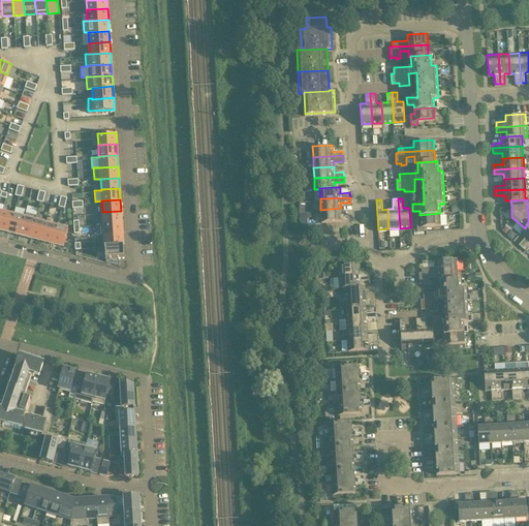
[(24,216),(20,234),(30,237),(35,218),(36,213),(37,207),(27,204),(26,211),(25,213),(25,216),(24,216)]
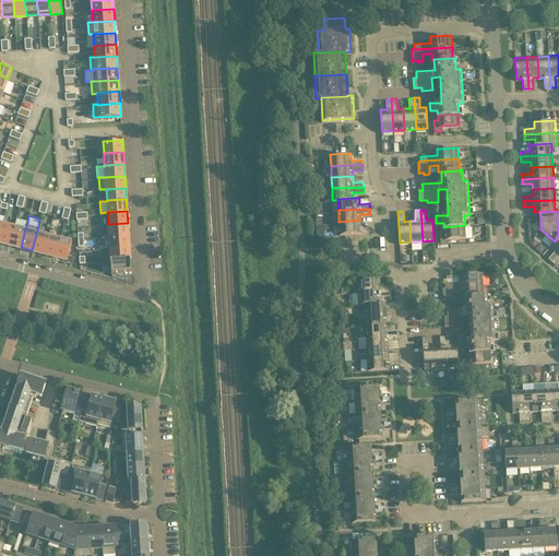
[(14,223),(9,244),(21,247),(25,228),(26,228),(26,225),(25,225),(27,219),(16,216),(15,223),(14,223)]
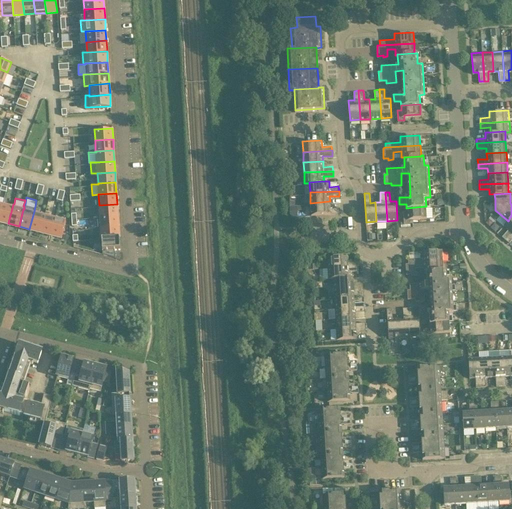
[(0,221),(8,223),(13,204),(2,201),(2,203),(0,212),(0,221)]
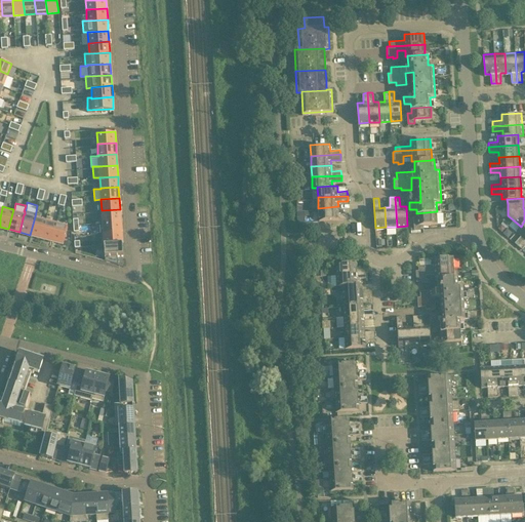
[(349,217),(348,211),(338,212),(338,206),(318,208),(319,218),(349,217)]
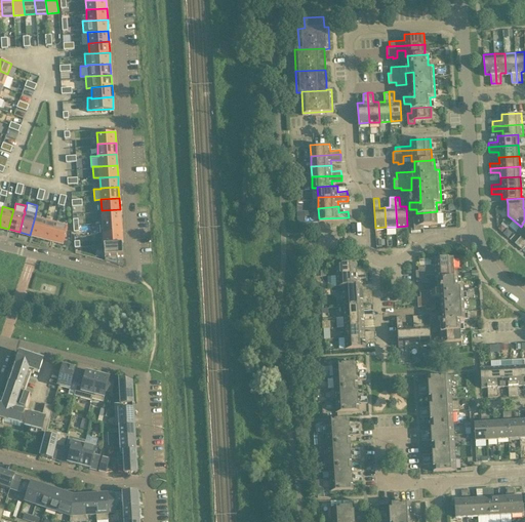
[(304,209),(298,209),(296,209),(296,221),(305,219),(305,214),(313,213),(312,208),(304,209)]
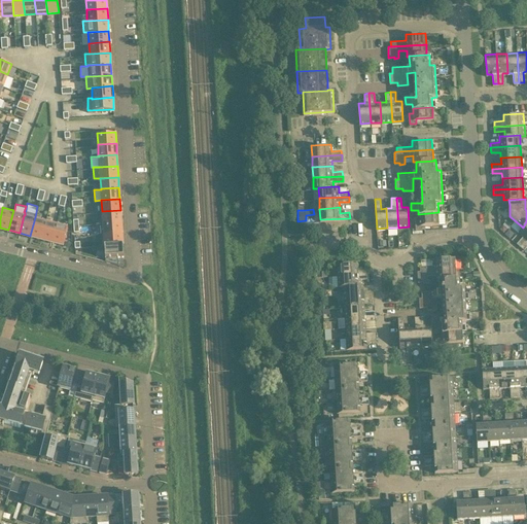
[(121,221),(120,210),(102,211),(100,211),(100,222),(103,222),(121,221)]
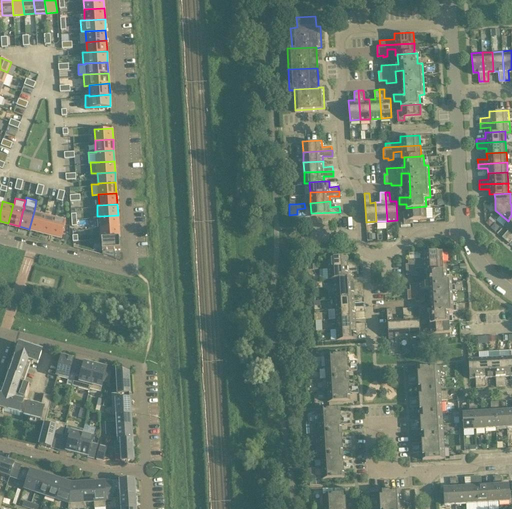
[(427,217),(426,206),(406,208),(406,213),(403,213),(404,223),(410,223),(410,218),(427,217)]
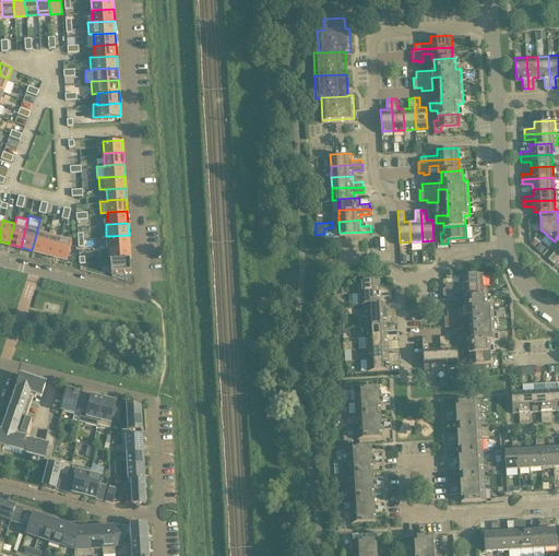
[(44,252),(48,234),(37,231),(32,250),(44,252)]
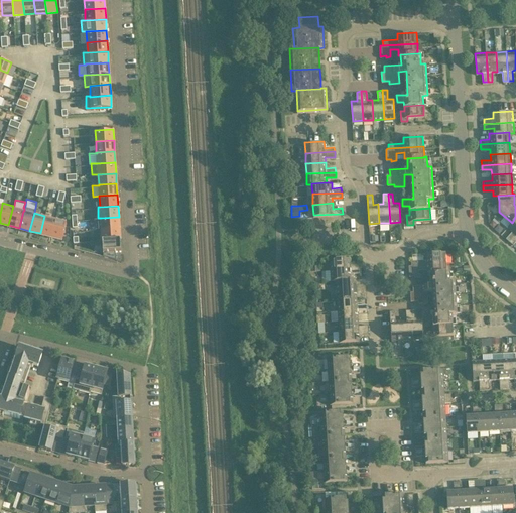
[(50,236),(55,219),(44,216),(40,233),(50,236)]
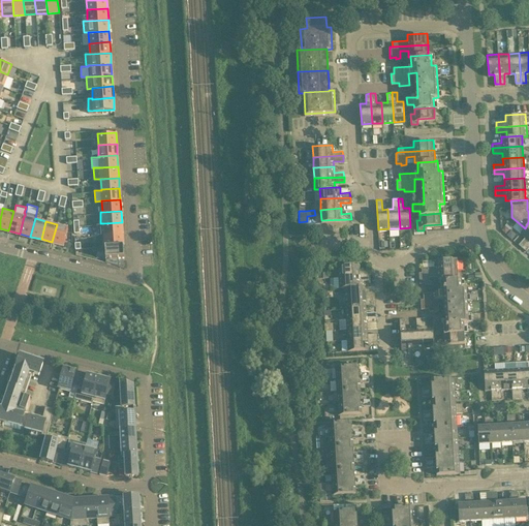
[(103,235),(122,233),(122,222),(103,223),(103,234),(103,235)]
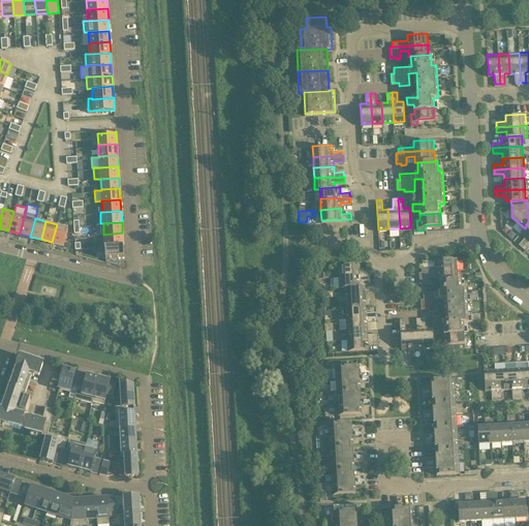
[(523,246),(528,239),(528,222),(525,228),(524,227),(521,231),(525,236),(519,243),(523,246)]
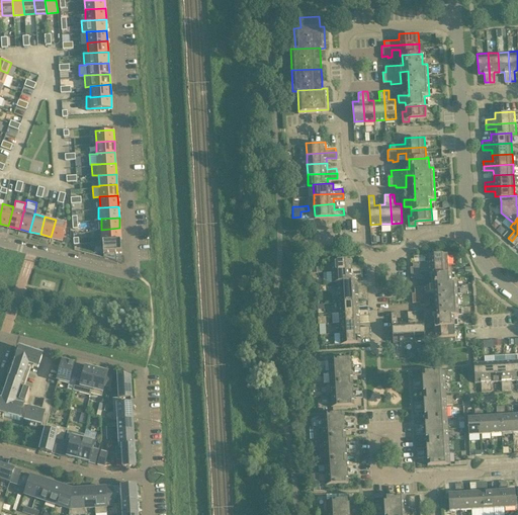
[(67,222),(56,220),(51,237),(62,240),(67,222)]
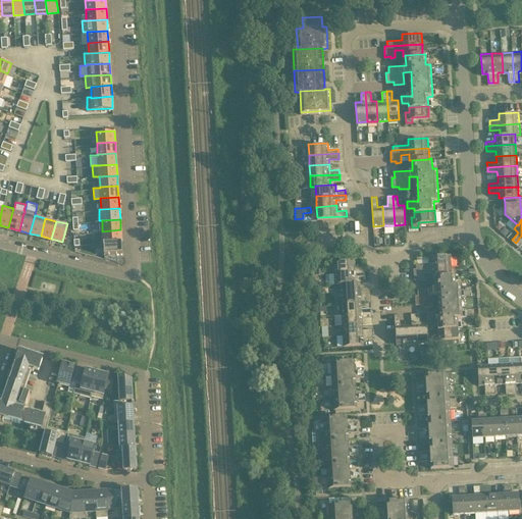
[(504,234),(508,228),(504,224),(500,229),(504,234)]
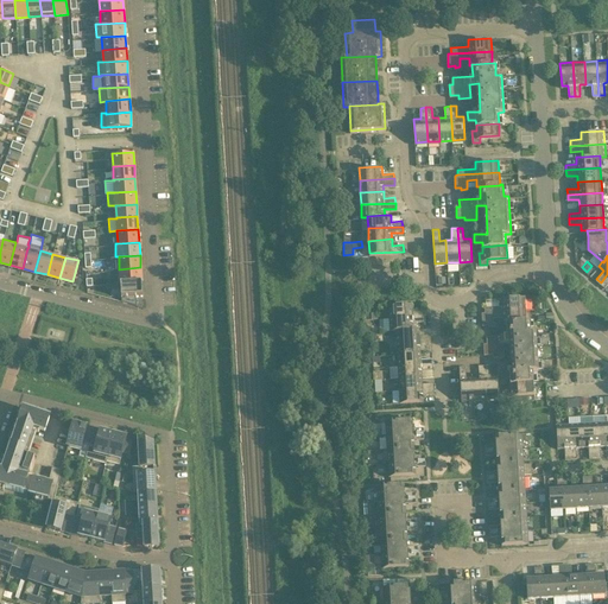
[(141,280),(140,267),(119,269),(119,268),(116,268),(118,283),(120,283),(120,281),(141,280)]
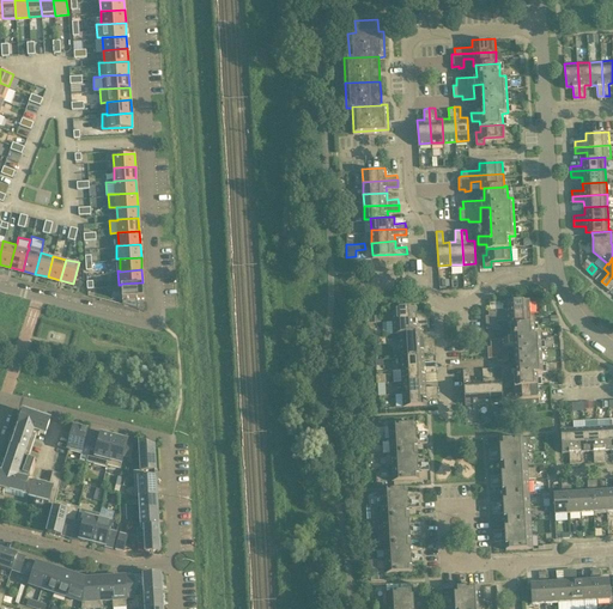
[(144,296),(143,282),(121,284),(121,285),(122,302),(138,306),(137,297),(144,296)]
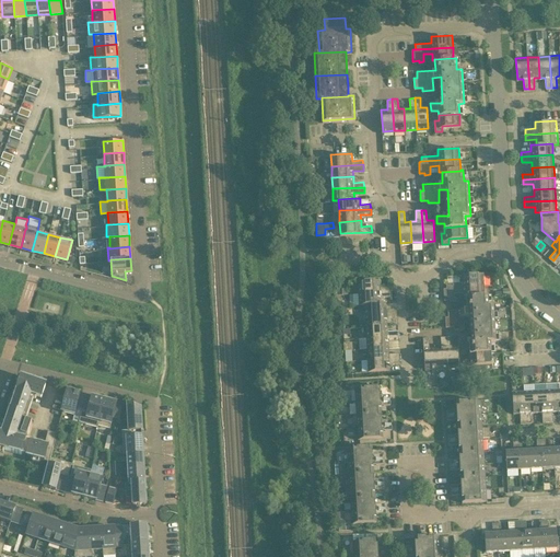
[(458,280),(452,281),(453,287),(485,285),(483,274),(463,275),(463,280),(458,280)]
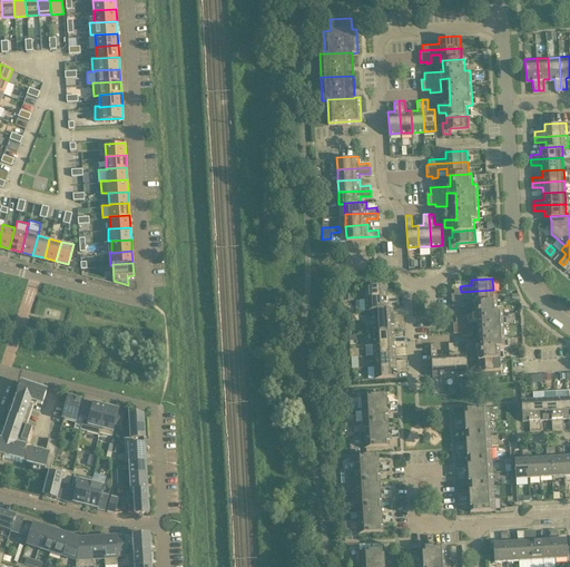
[(364,285),(364,297),(396,295),(396,290),(386,291),(385,284),(364,285)]
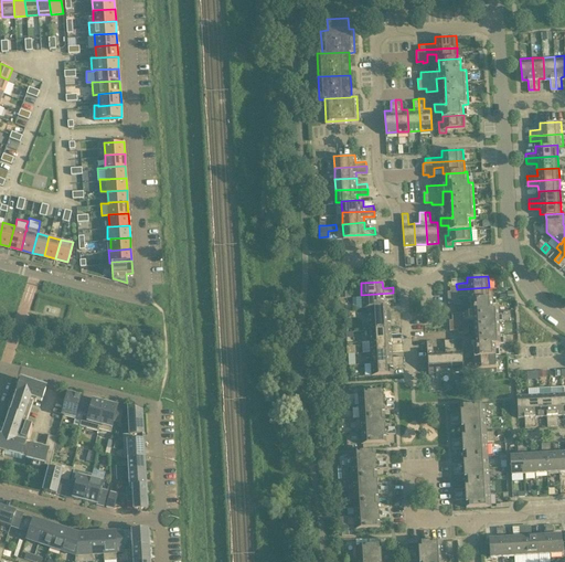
[(450,289),(447,289),(447,295),(448,300),(448,301),(454,300),(454,303),(456,303),(459,303),(458,294),(461,294),(467,294),(468,300),(470,300),(470,299),(489,298),(489,287),(457,289),(456,284),(451,284),(450,284),(450,289)]
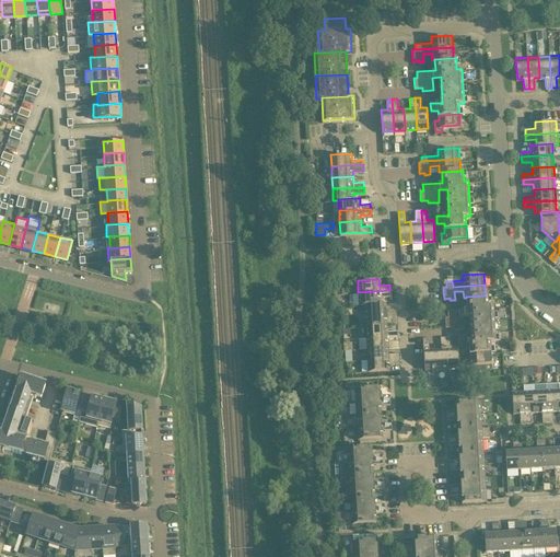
[(358,292),(349,292),(349,297),(350,304),(356,303),(362,303),(364,303),(364,302),(380,301),(380,296),(391,296),(389,290),(358,292)]
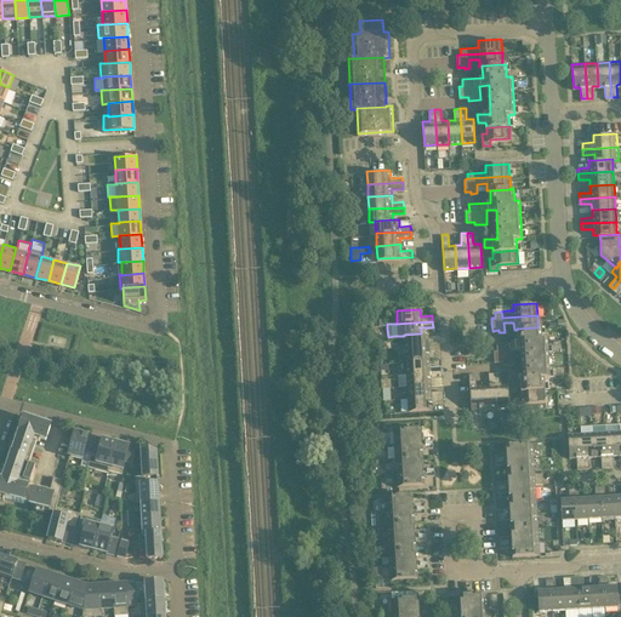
[(541,326),(537,327),(517,329),(517,330),(518,341),(496,342),(496,349),(494,349),(494,360),(502,360),(502,364),(514,363),(514,349),(524,348),(525,377),(512,378),(512,386),(520,386),(520,390),(543,389),(543,377),(550,377),(547,338),(541,340),(541,326)]
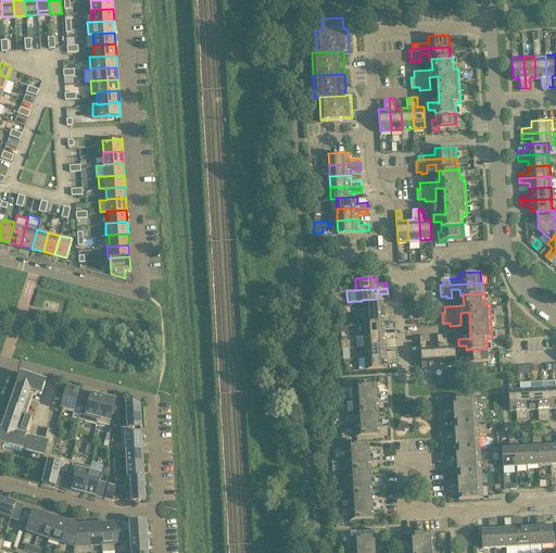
[(363,323),(384,321),(383,315),(394,315),(393,304),(383,305),(382,299),(377,299),(362,300),(362,301),(363,323)]
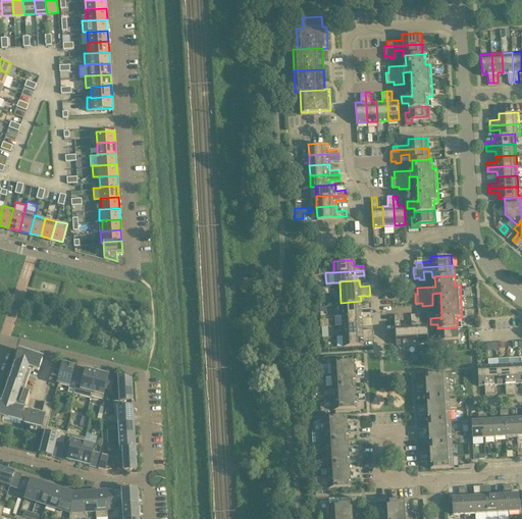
[(361,307),(361,301),(341,303),(342,313),(371,311),(370,307),(361,307)]
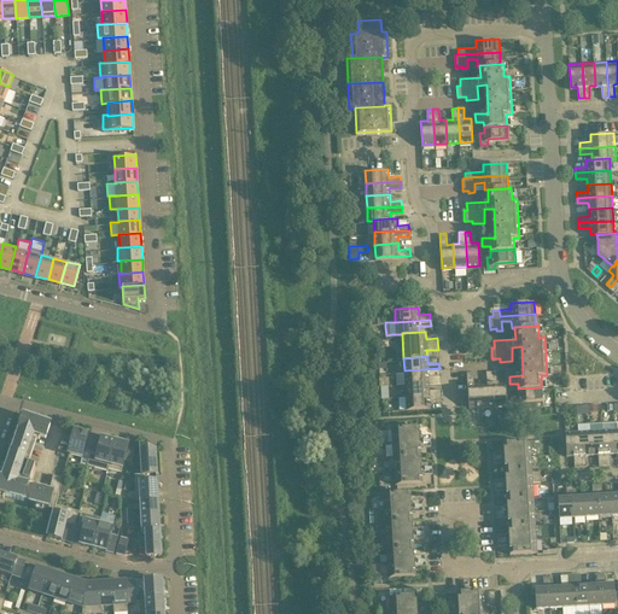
[(429,375),(439,374),(439,368),(404,370),(404,382),(429,381),(429,375)]
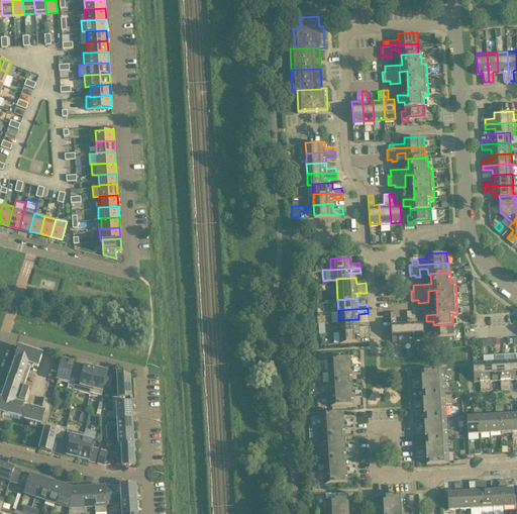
[(403,339),(413,338),(412,319),(411,309),(406,309),(407,319),(402,320),(403,339)]
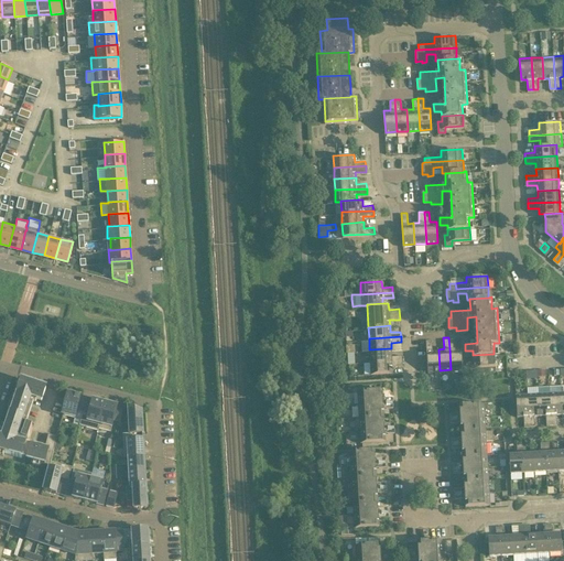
[(462,369),(461,347),(454,348),(454,337),(448,337),(449,348),(451,369),(462,369)]
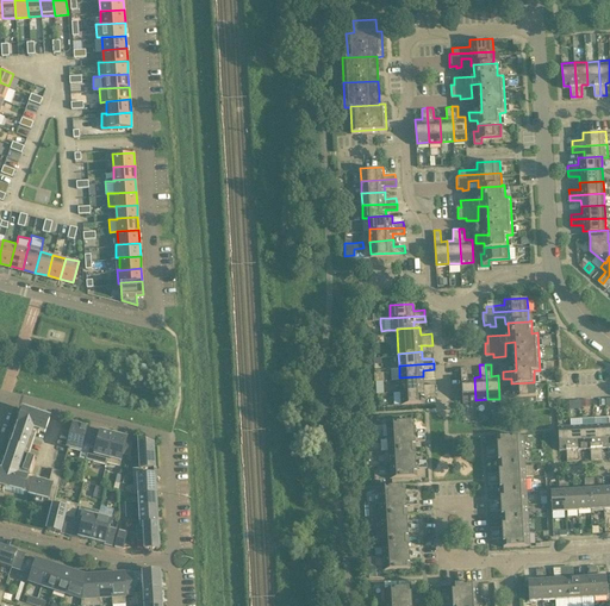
[(462,400),(475,400),(474,378),(467,378),(467,366),(460,366),(462,400)]
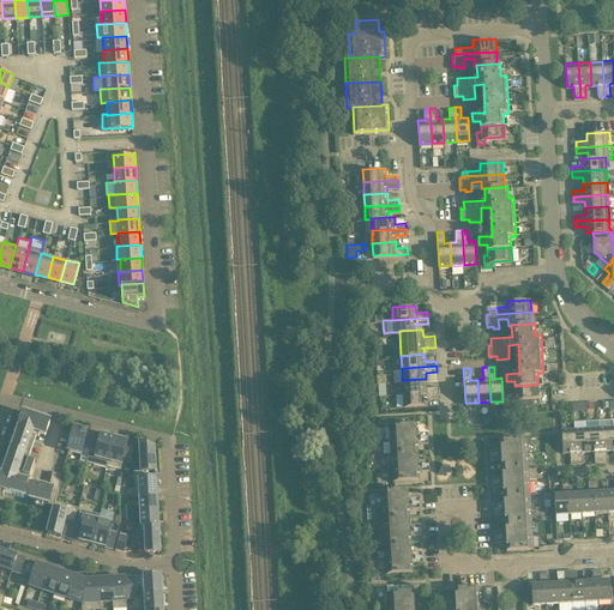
[(426,386),(426,379),(402,380),(403,392),(438,390),(438,385),(426,386)]
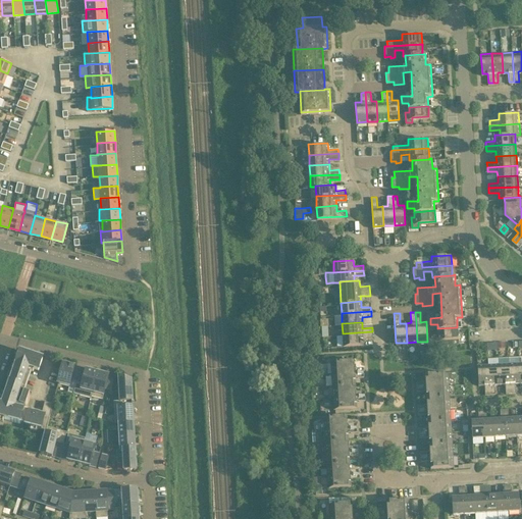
[(437,333),(434,334),(434,339),(434,345),(441,344),(451,344),(451,339),(458,338),(457,327),(437,328),(437,333)]
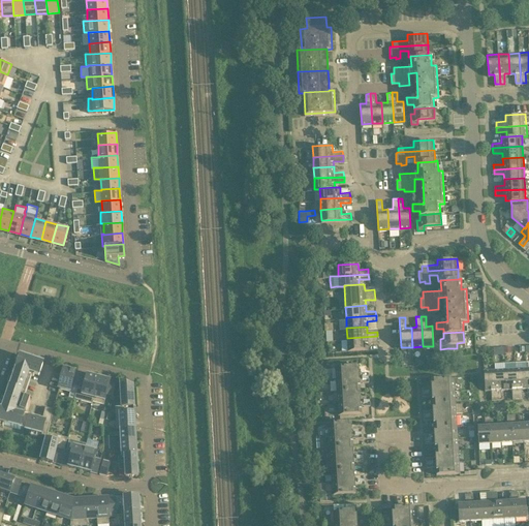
[(368,342),(377,341),(377,336),(347,338),(348,349),(368,348),(368,342)]
